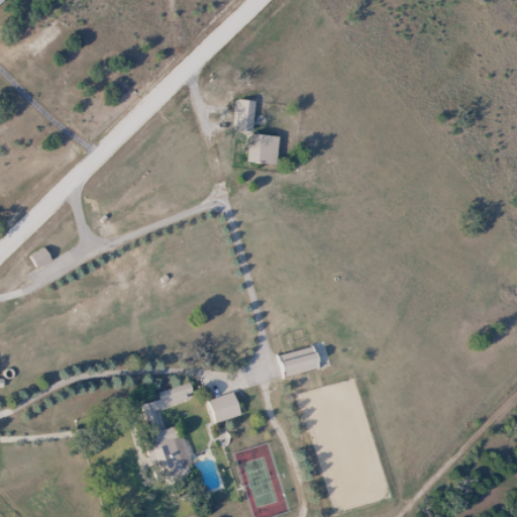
[(253,132),(237,131),(238,101),(255,102),(253,132)]
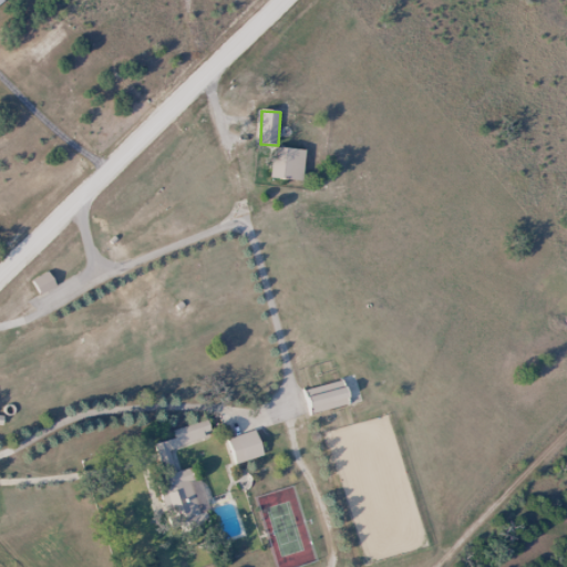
[(308,151),(306,166),(302,166),(300,182),(272,178),(276,147),(308,151)]
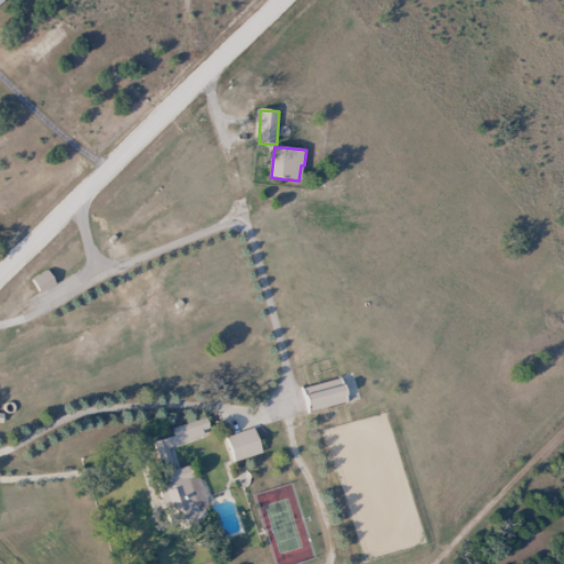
[(30,279),(39,294),(54,285),(45,270),(30,279)]
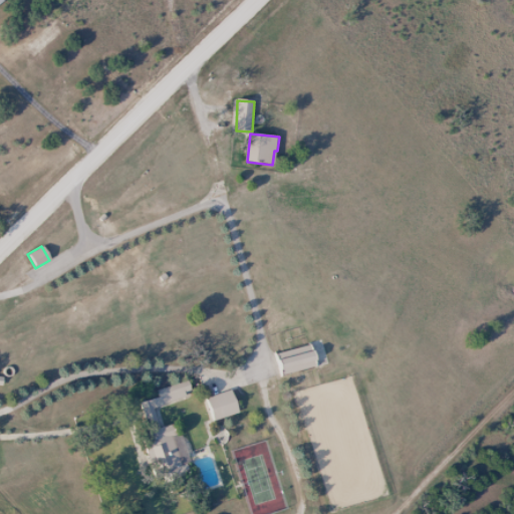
[(276,359),(282,377),(317,367),(311,349),(276,359)]
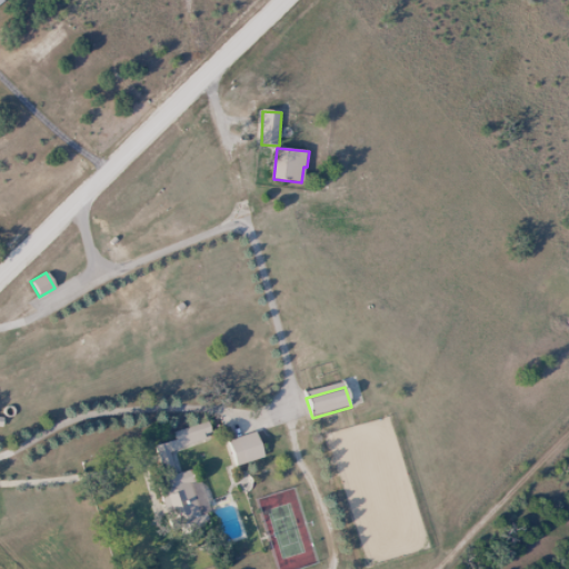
[(217,443),(176,456),(180,472),(192,469),(196,482),(192,486),(205,527),(187,532),(186,527),(179,529),(170,498),(162,500),(158,486),(166,483),(155,443),(173,438),(172,432),(210,421),(217,443)]
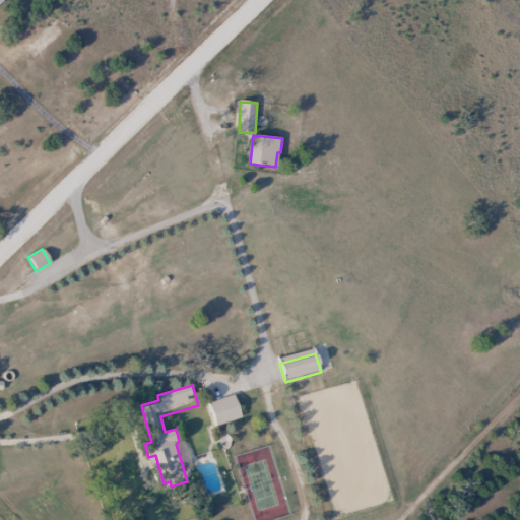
[(235,395),(243,418),(217,427),(210,403),(235,395)]
